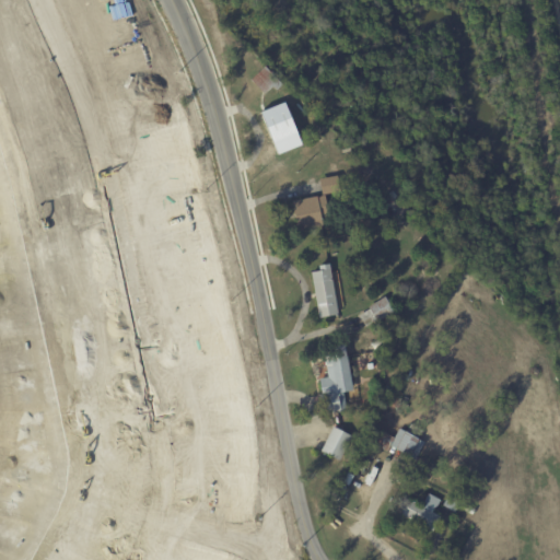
[(265,96),(264,96),(249,82),(265,68),(282,86),(276,92),(272,89),(265,96)]
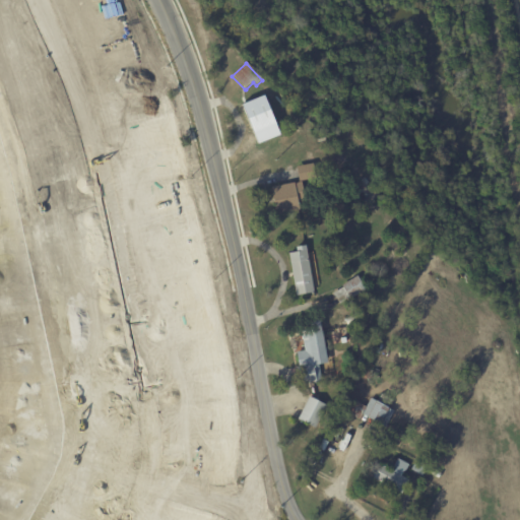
[(260,106),(267,104),(273,119),(266,122),(260,106)]
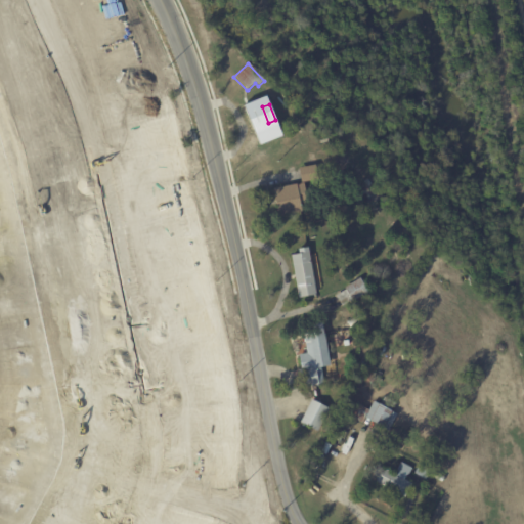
[(259,124),(258,120),(263,118),(268,131),(263,133),(259,124)]
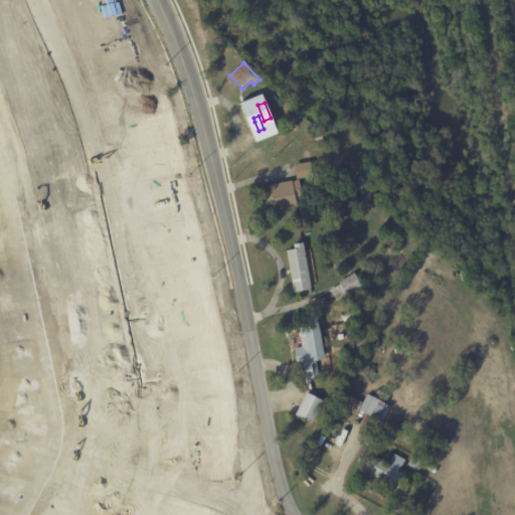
[(306,162),(304,162),(303,154),(310,153),(312,160),(306,162)]
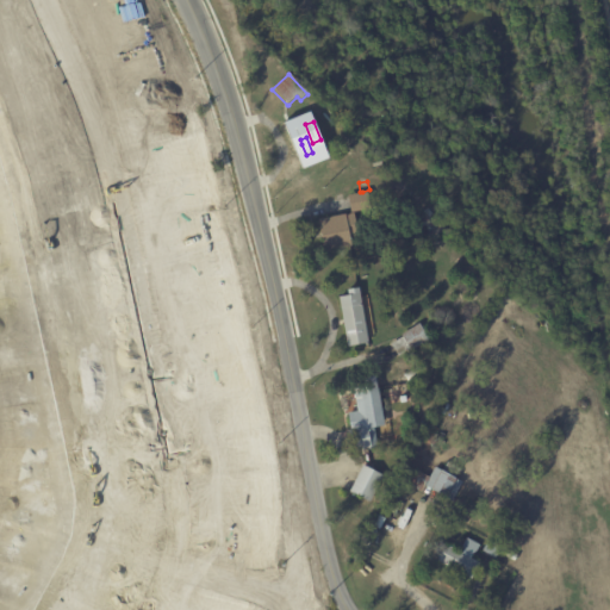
[(349,212),(347,197),(367,193),(371,211),(350,215),(349,212)]
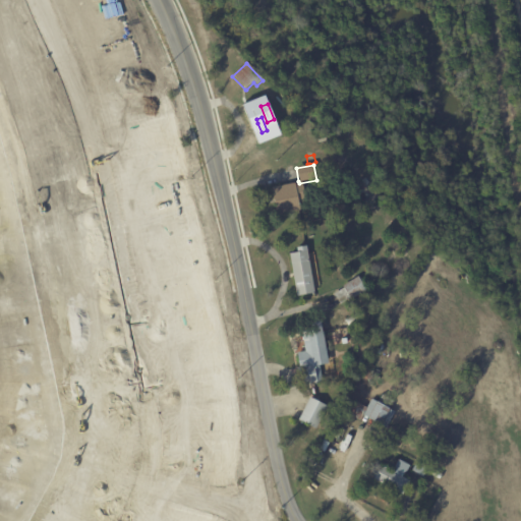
[(305,196),(306,203),(298,204),(299,212),(276,216),(271,188),(303,183),(305,196)]
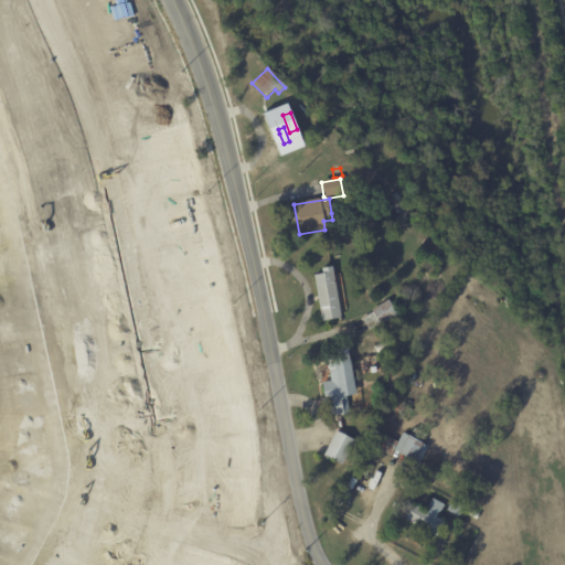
[(341,319),(322,322),(315,276),(322,275),(322,269),(333,267),(334,274),(341,273),(349,316),(342,317),(342,319),(341,319)]
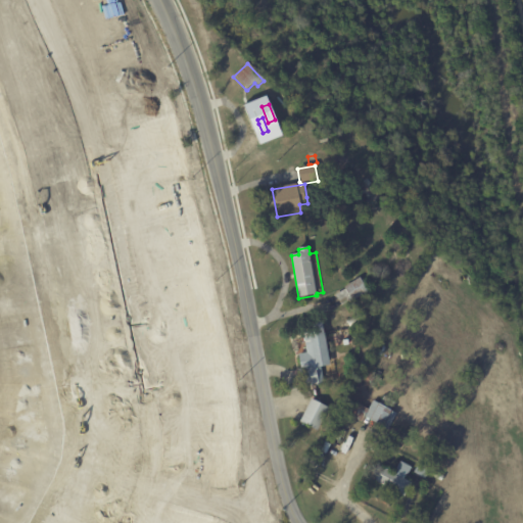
[(340,306),(334,296),(345,290),(344,288),(360,279),(368,292),(352,302),(351,301),(341,307),(340,306)]
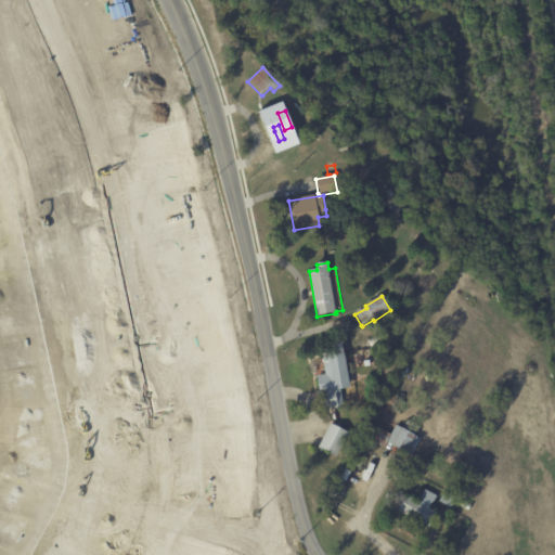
[(368,341),(379,336),(383,344),(371,349),(368,341)]
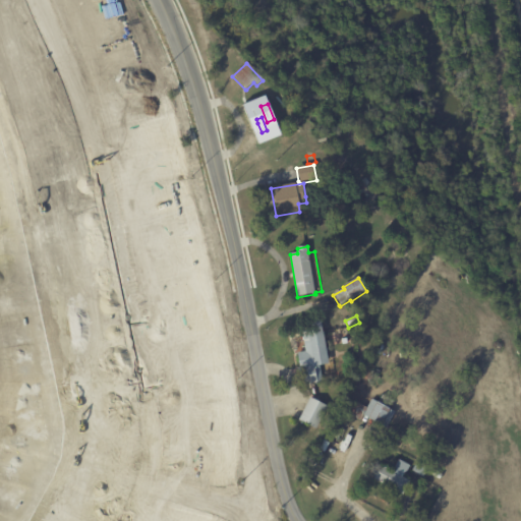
[(322,333),(328,366),(320,367),(322,384),(303,387),(301,375),(297,377),(295,369),(298,369),(296,354),(304,353),(300,327),(321,324),(322,333)]
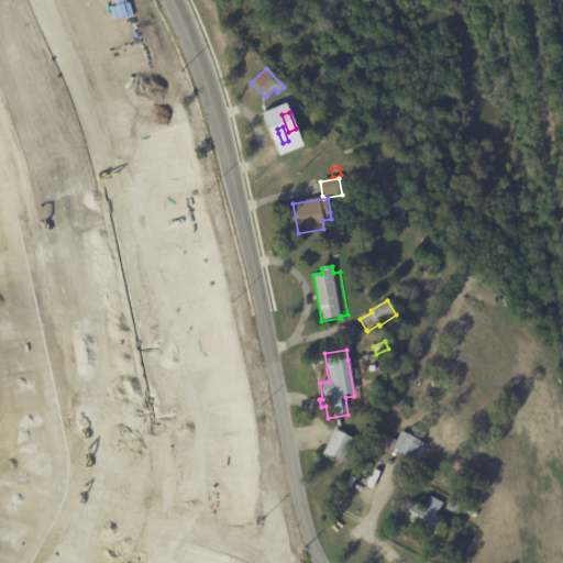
[(372,388),(364,384),(371,367),(381,373),(374,388),(372,388)]
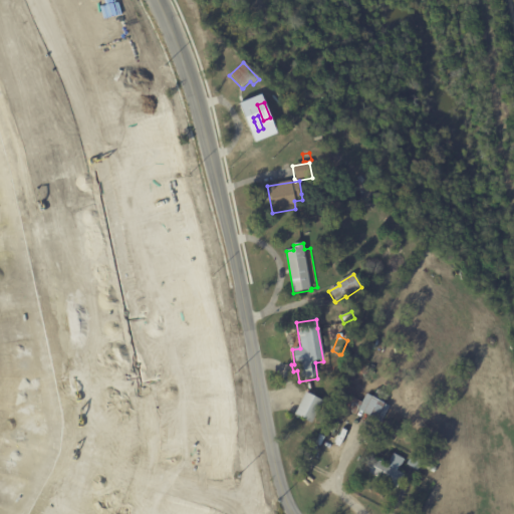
[(354,355),(359,358),(355,364),(349,361),(353,355),(354,355)]
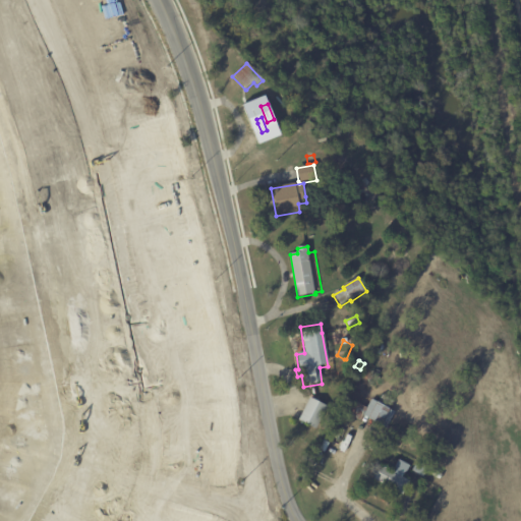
[(379,427),(367,421),(368,419),(362,416),(359,421),(358,424),(354,422),(355,420),(339,411),(346,398),(366,409),(370,400),(378,404),(382,396),(393,402),(389,409),(395,413),(386,429),(381,426),(381,428),(379,427)]
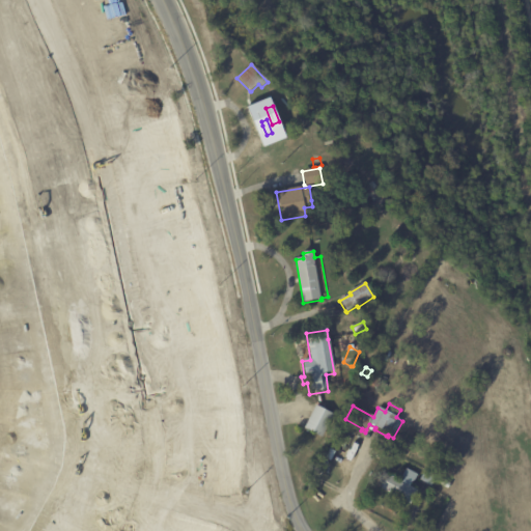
[(304,430),(315,407),(334,416),(322,439),(304,430)]
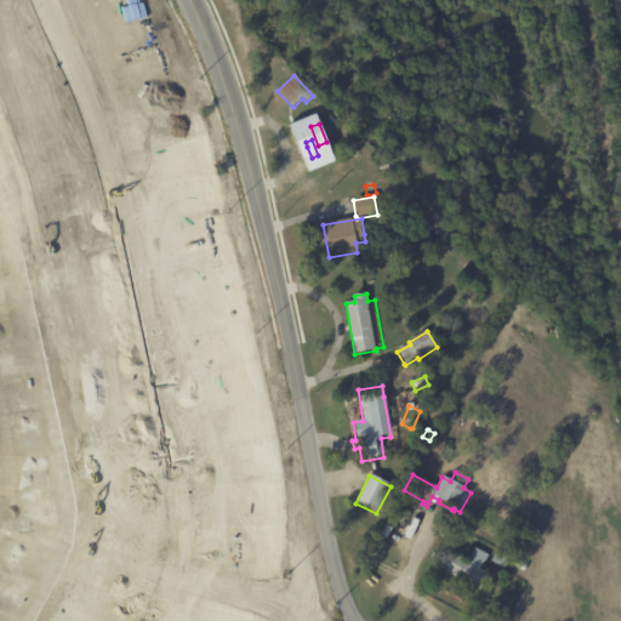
[(485,562),(480,571),(488,576),(479,592),(473,590),(471,593),(462,588),(465,585),(439,570),(448,553),(466,563),(468,558),(469,559),(476,550),(489,557),(485,562)]
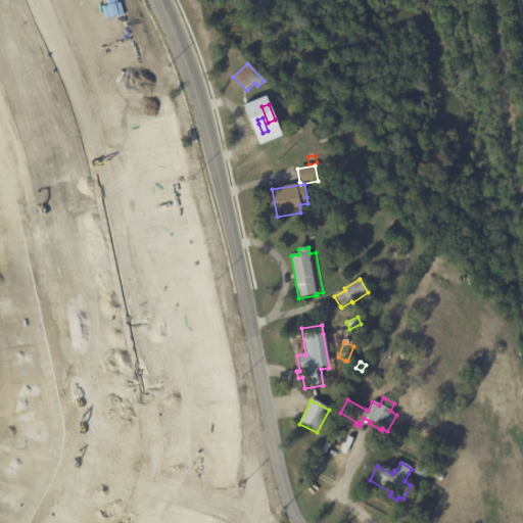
[(434,473),(443,477),(441,483),(431,478),(434,473)]
